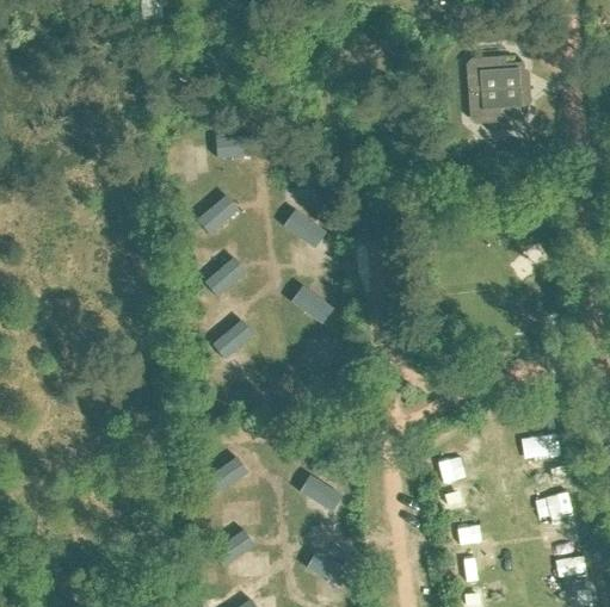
[(168,10),(161,0),(145,0),(139,5),(152,23),(168,10)]
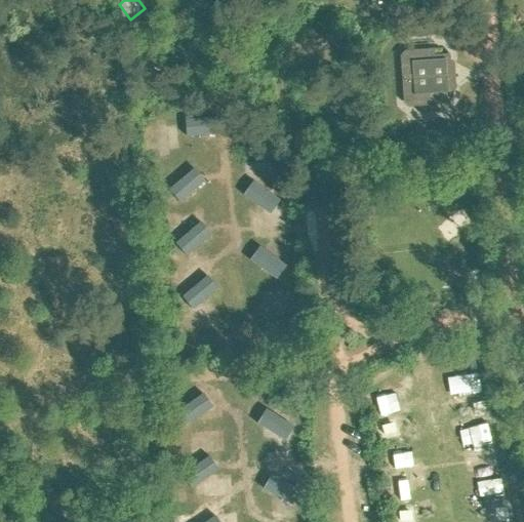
[(434,48),(405,50),(400,55),(404,102),(408,106),(438,104),(437,97),(453,96),(452,90),(455,88),(453,62),(450,59),(449,53),(434,54),(434,48)]
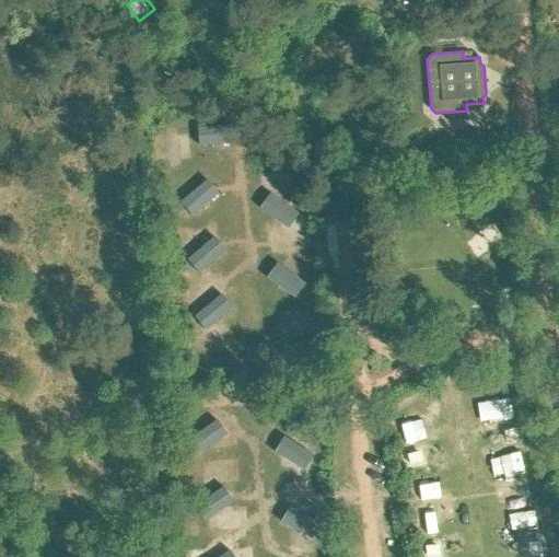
[(277,467),(276,444),(255,445),(256,468),(277,467)]
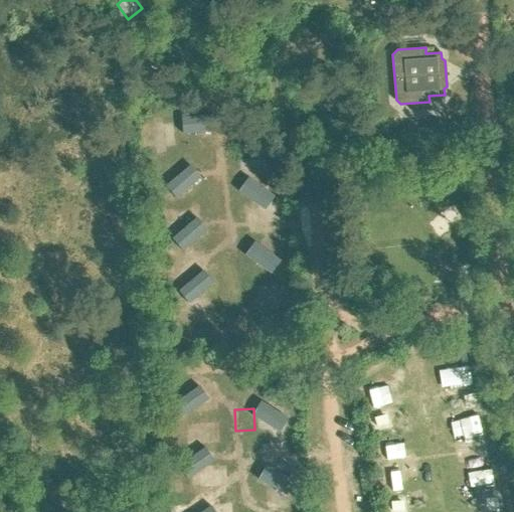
[(182,465),(161,465),(161,492),(182,492),(182,465)]
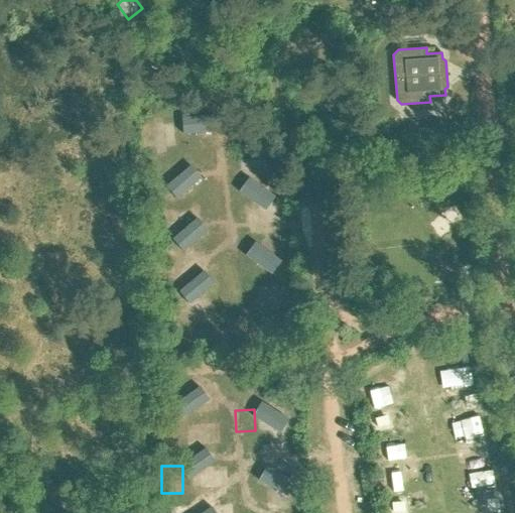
[(186,502),(175,504),(175,512),(177,512),(188,511),(186,502)]
